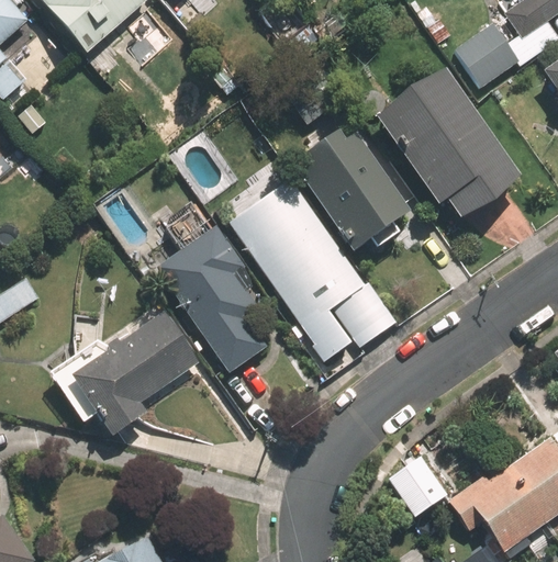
[(0,41),(28,17),(12,0),(0,0),(0,97),(2,99),(24,78),(0,52),(0,41)]
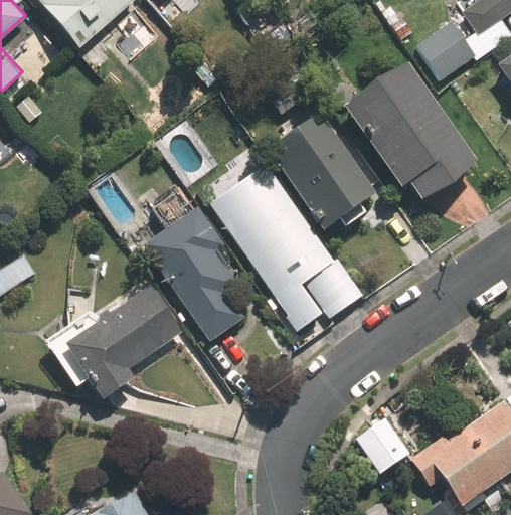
[(43,0),(79,45),(136,0),(43,0)]
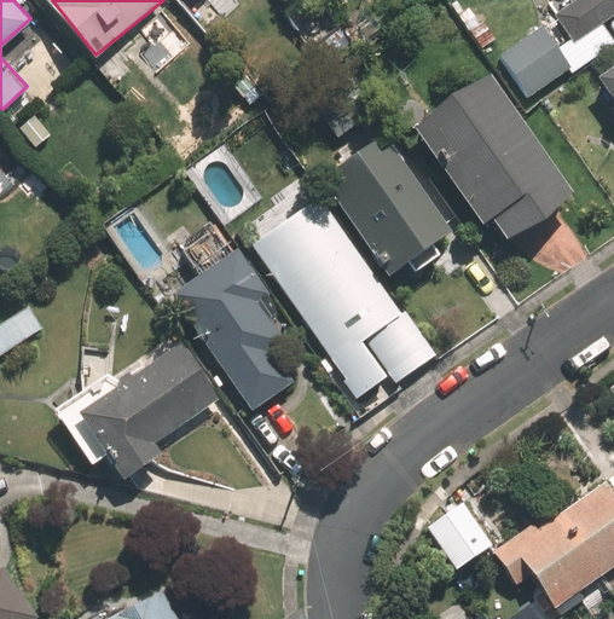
[(613,0),(545,0),(575,42),(613,15),(613,0)]
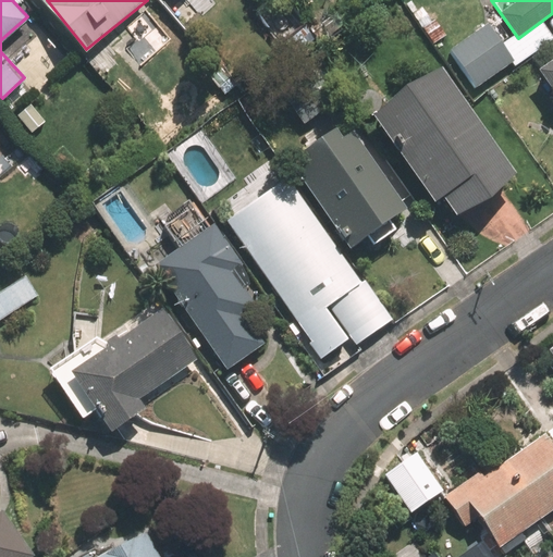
[(488,23),(449,50),(475,87),(514,60),(488,23)]
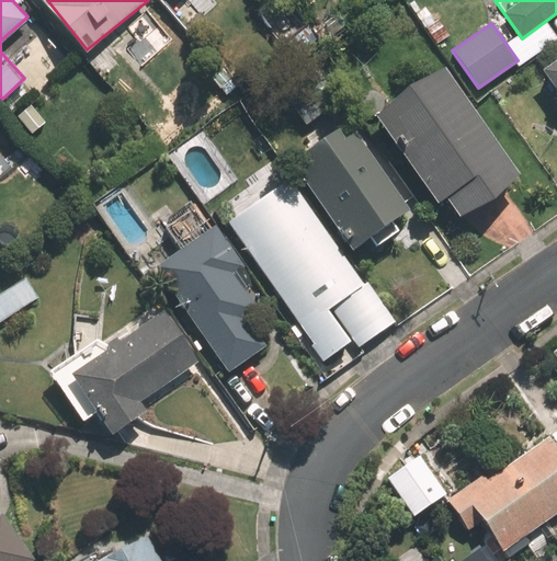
[(556,60),(544,69),(556,87),(556,60)]
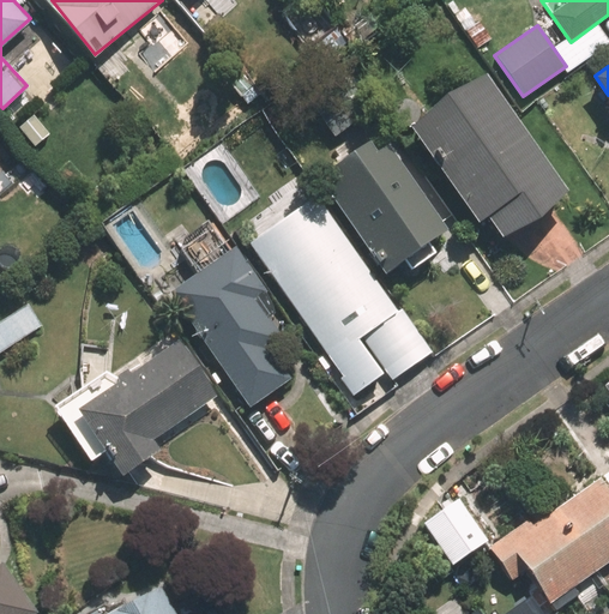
[(303,97),(332,138),(373,109),(343,68),(303,97)]
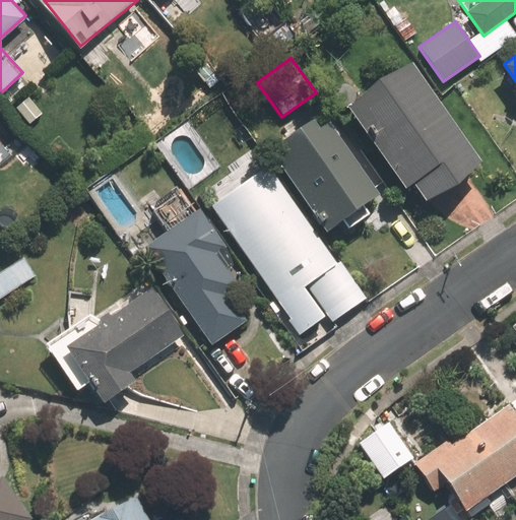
[(482,158),(414,62),(350,107),(406,187),(415,181),(427,197),(482,158)]
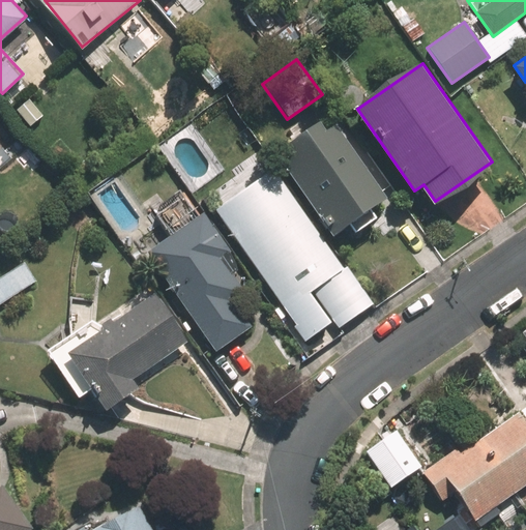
[(387,197),(338,123),(329,129),(322,120),(292,141),(298,150),(286,158),(335,232),(387,197)]
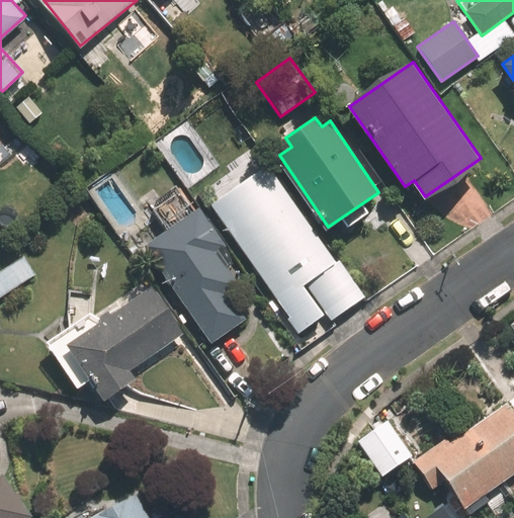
[(268,165),(210,204),(300,332),(326,314),(331,320),(365,296),(339,259),(335,261),(268,165)]
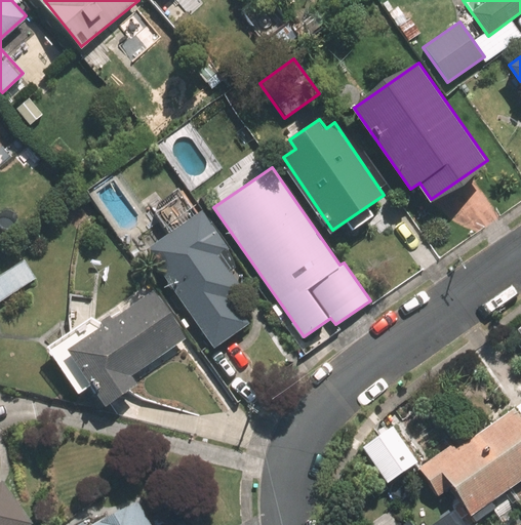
[(251,324),(232,295),(243,287),(221,254),(229,248),(203,210),(148,247),(215,348),(251,324)]
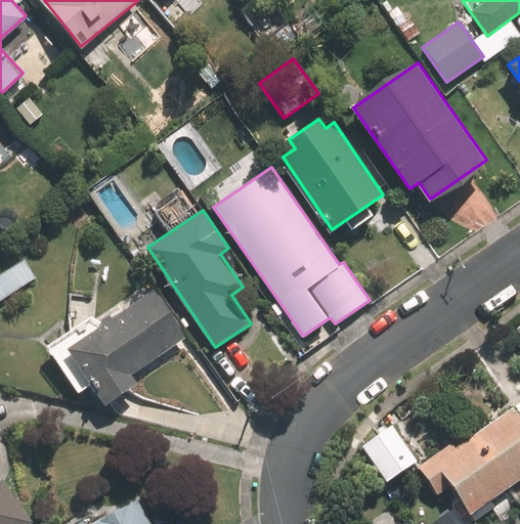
[(22,261),(0,274),(0,301),(34,278),(22,261)]
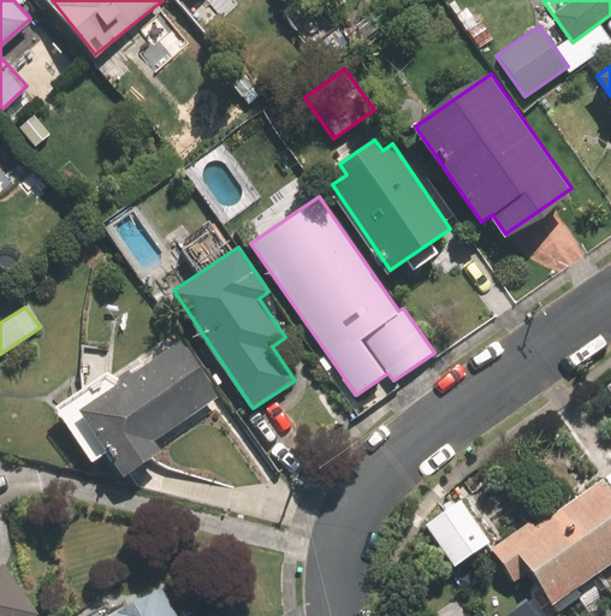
[(81,409),(126,475),(161,451),(154,440),(219,395),(182,339),(81,409)]
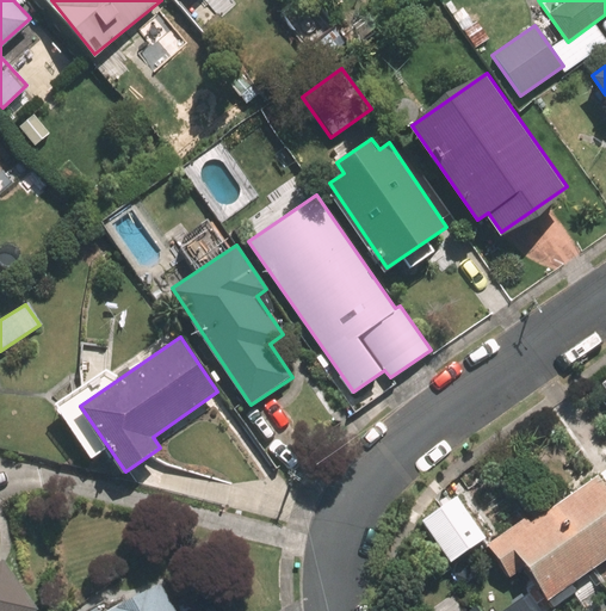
[(525,518),(487,543),(511,578),(531,565),(550,592),(605,553),(605,481),(600,474),(529,523),(525,518)]
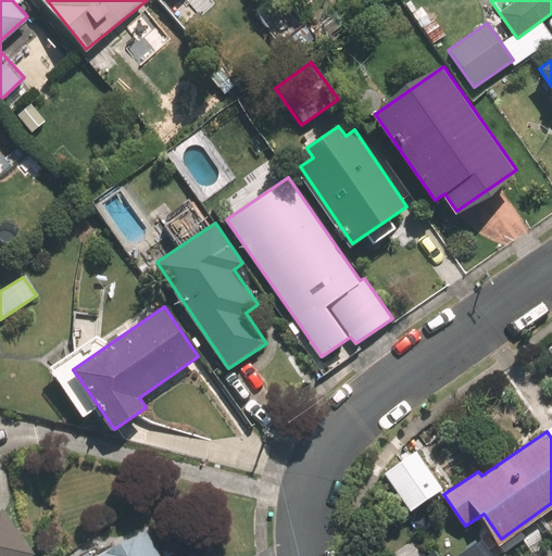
[(0,555),(28,555),(34,553),(0,508),(0,555)]
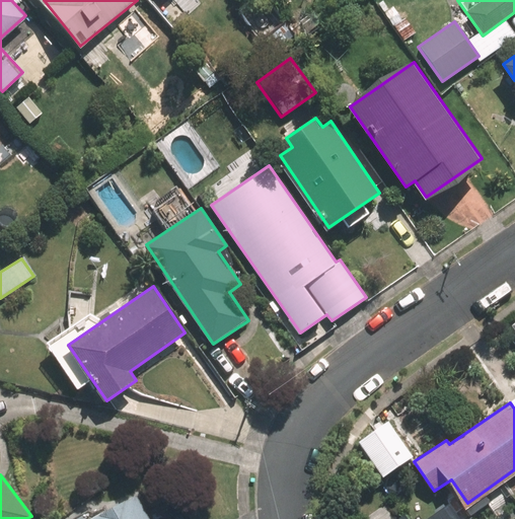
[(148,518),(137,498),(96,518),(148,518)]
